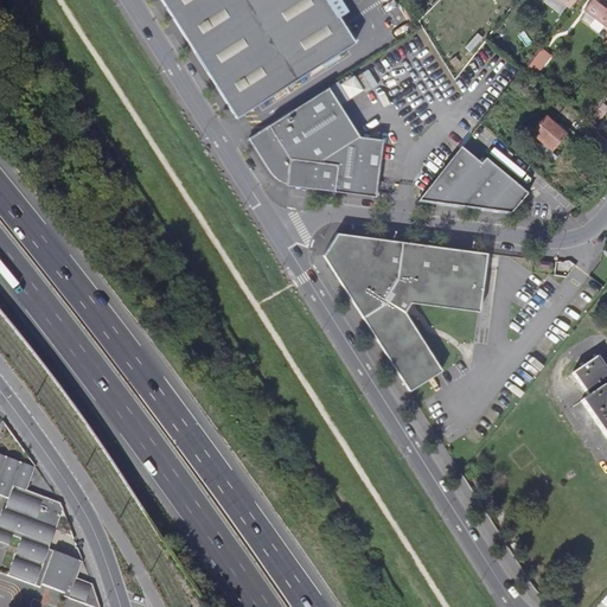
[(161,0),(237,119),(356,43),(327,0),(161,0)]
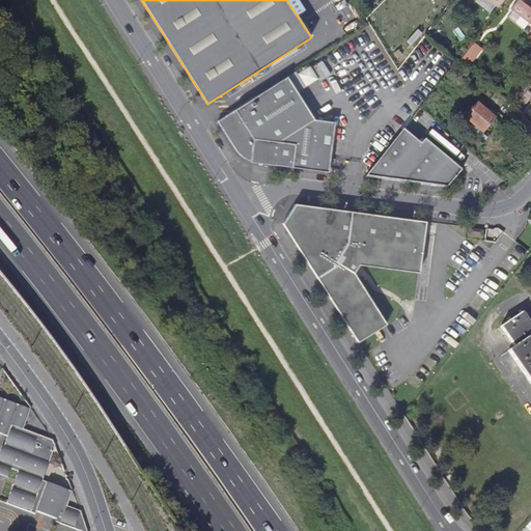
[(530,0),(518,0),(511,9),(530,24),(530,0)]
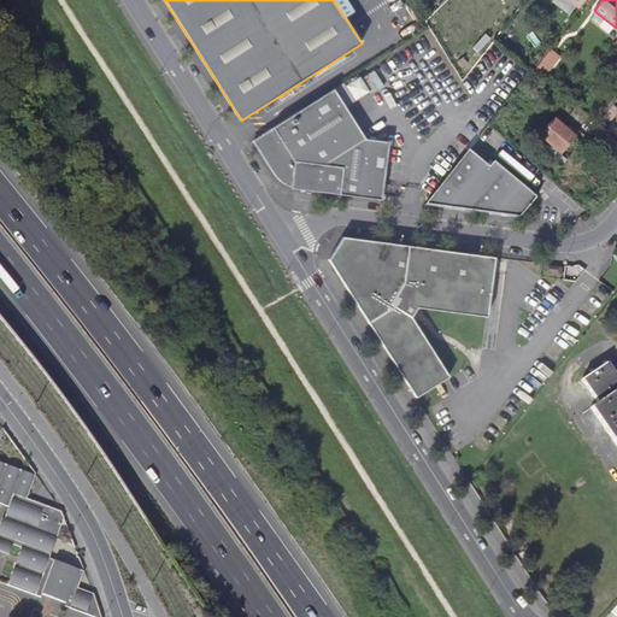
[(551,51),(535,70),(544,77),(559,58),(551,51)]
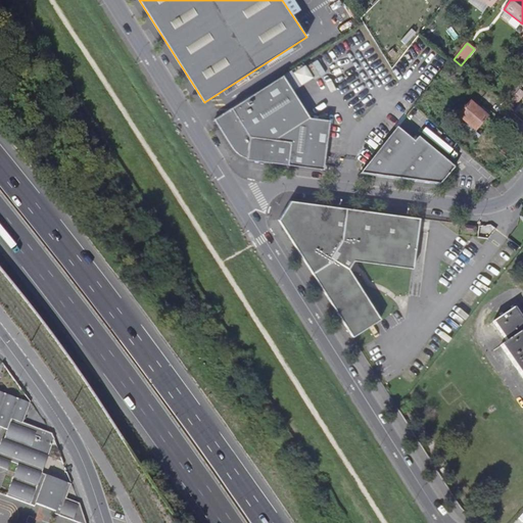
[(450,59),(442,69),(448,75),(457,65),(450,59)]
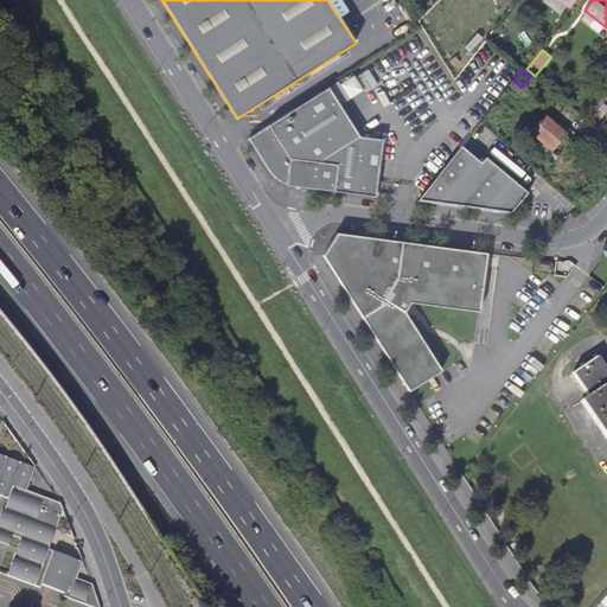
[(287,185),(376,197),(378,181),(376,181),(381,140),(360,136),(342,106),(351,100),(339,82),(249,139),(274,178),(287,184),(287,185)]
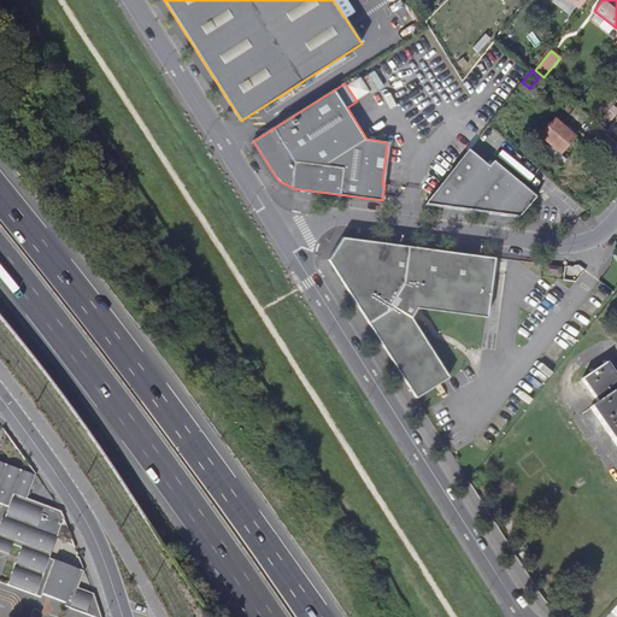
[(609,110),(616,99),(616,97),(609,90),(597,106),(606,115),(609,110)]
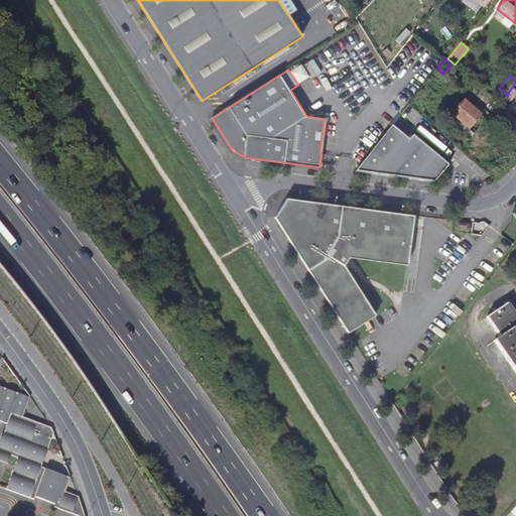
[(507,96),(500,104),(504,107),(514,95),(509,92),(507,96)]
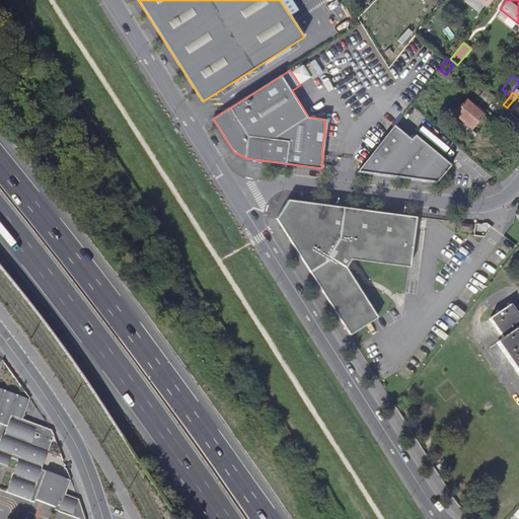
[(474,107),(470,104),(466,100),(454,115),(449,110),(444,117),(471,140),(476,134),(471,129),(484,115),(474,107)]
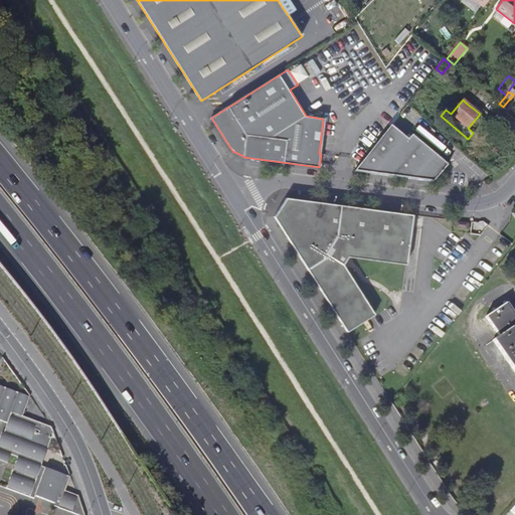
[(392,124),(354,172),(375,175),(434,183),(450,161),(413,132),(409,137),(392,124)]
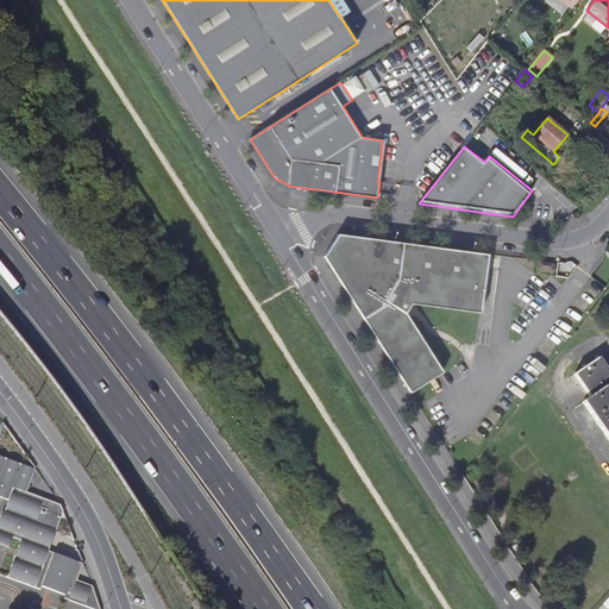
[(488,255),(339,234),(325,256),(410,393),(444,372),(407,313),(412,303),(481,313),(488,255)]
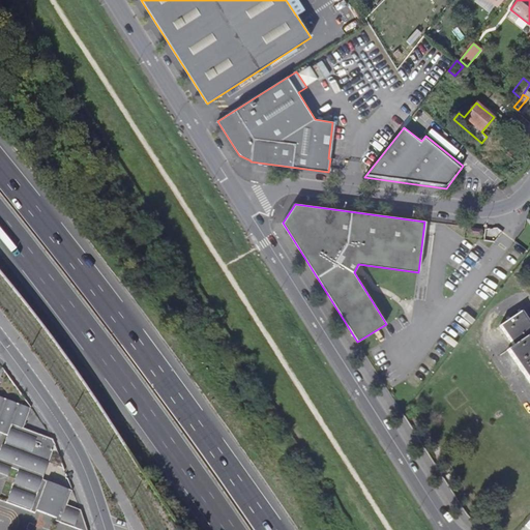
[(507,349),(529,382),(529,336),(528,334),(529,333),(529,322),(522,311),(500,325),(512,345),(507,349)]
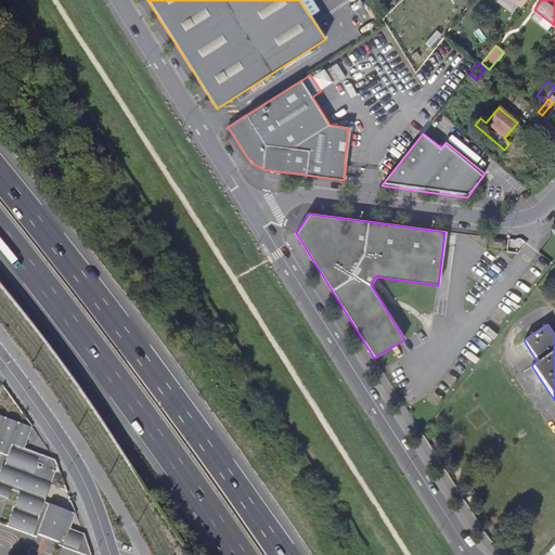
[(59,545),(84,554),(91,554),(86,536),(71,530),(76,516),(44,503),(59,467),(55,461),(26,449),(34,428),(0,415),(0,452),(10,456),(5,466),(3,466),(0,475),(0,480),(0,481),(0,492),(10,497),(12,490),(20,493),(8,526),(37,538),(38,534),(60,543),(59,545)]
